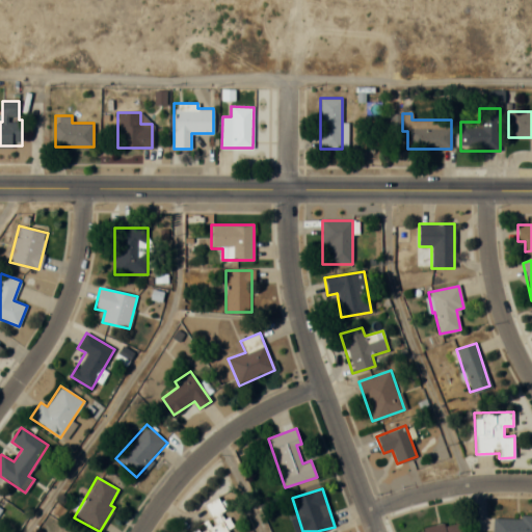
[(204,505),(213,522),(194,531),(234,531),(216,498),(204,505)]
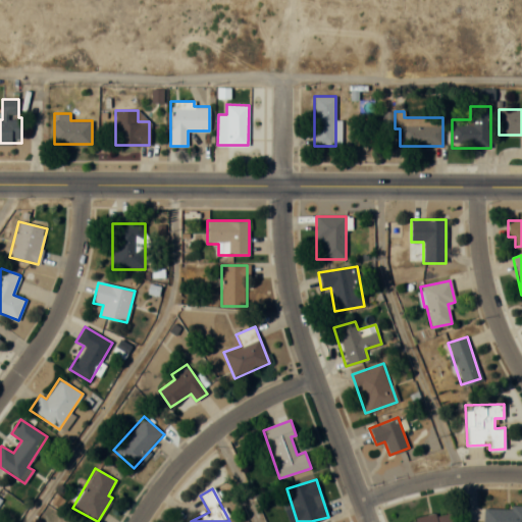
[(521,521),(521,507),(483,506),(482,521),(521,521)]
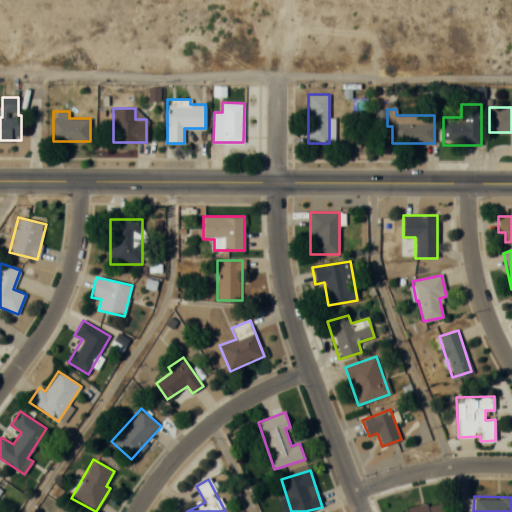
[(395,511),(446,511),(444,502),(395,511)]
